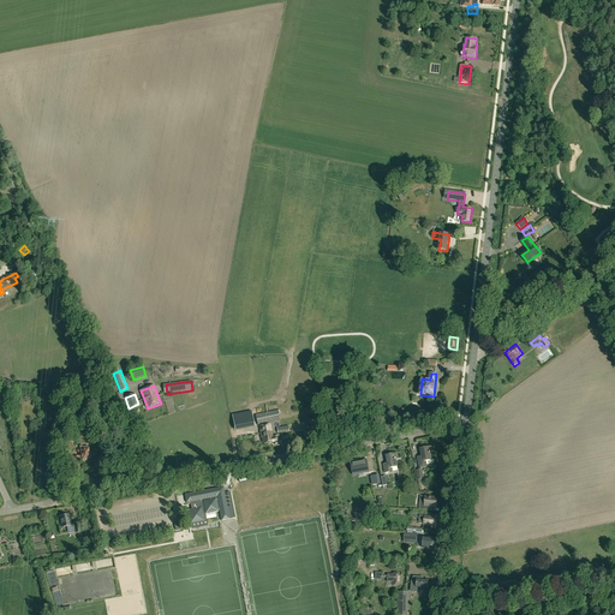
[(255,425),(280,421),(279,411),(256,416),(257,417),(254,417),(252,412),(233,416),(236,430),(255,427),(255,425)]
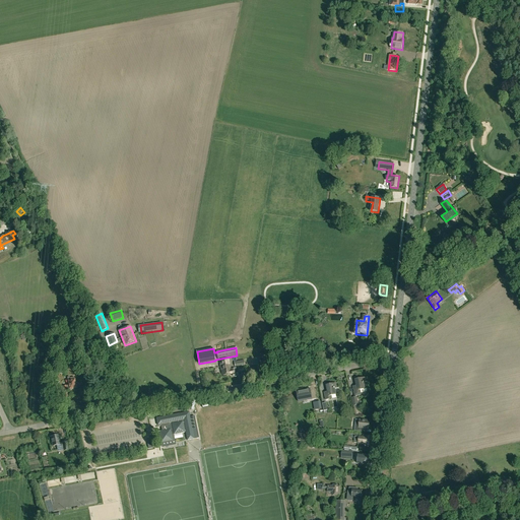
[(229,360),(219,361),(222,376),(233,375),(234,378),(238,377),(237,369),(231,370),(229,360)]
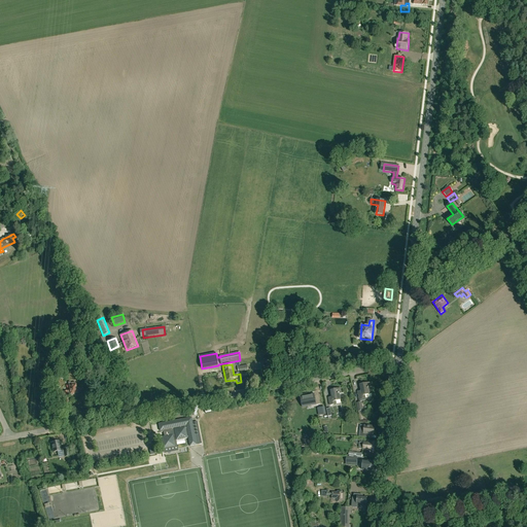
[(238,366),(239,373),(254,371),(253,364),(238,366)]
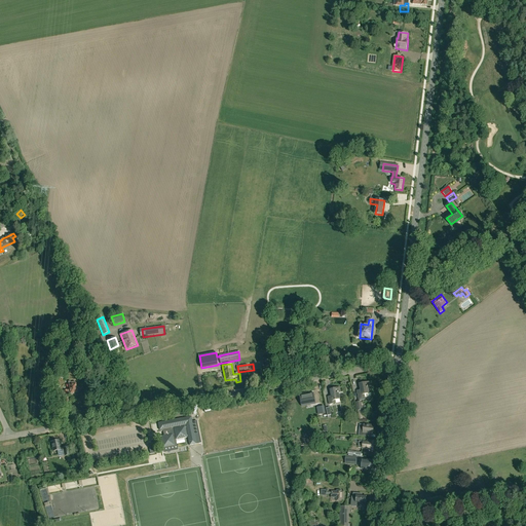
[(49,368),(51,372),(52,374),(61,371),(59,365),(49,368)]
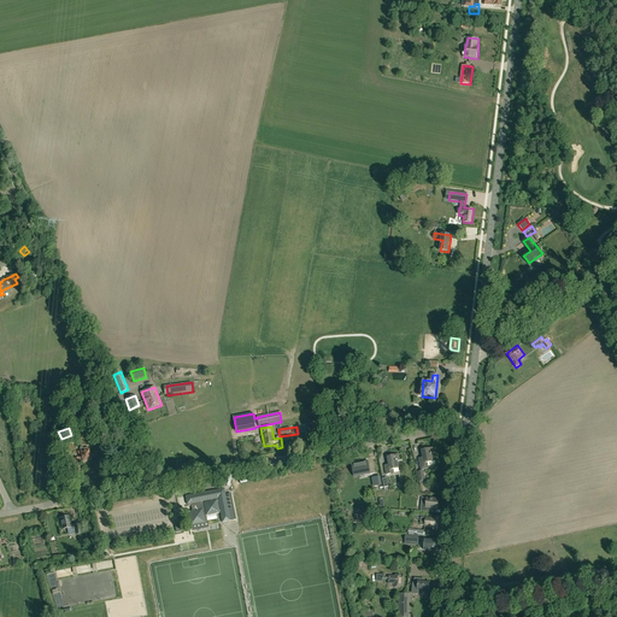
[(94,453),(90,454),(89,451),(88,447),(83,448),(82,447),(80,447),(81,453),(82,457),(80,458),(80,457),(72,459),(74,465),(81,463),(83,463),(92,460),(95,459),(94,453)]
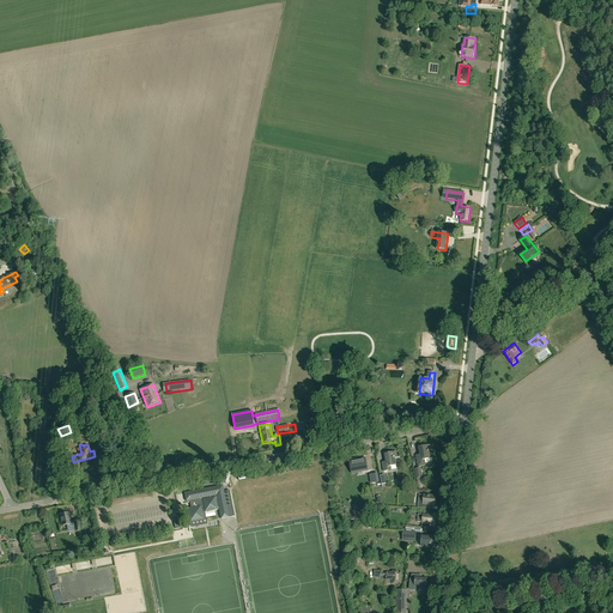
[(431,450),(430,445),(423,447),(423,448),(419,449),(420,455),(417,456),(418,465),(425,463),(425,460),(430,459),(429,451),(431,450)]
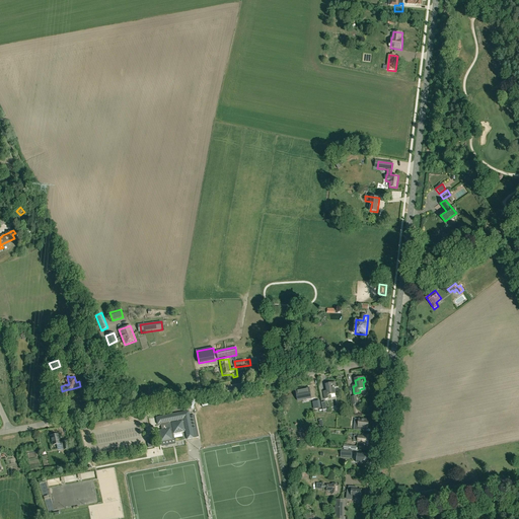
[(337,387),(336,382),(329,383),(329,384),(326,385),(327,391),(323,391),(325,398),(331,397),(330,394),(336,393),(335,387),(337,387)]
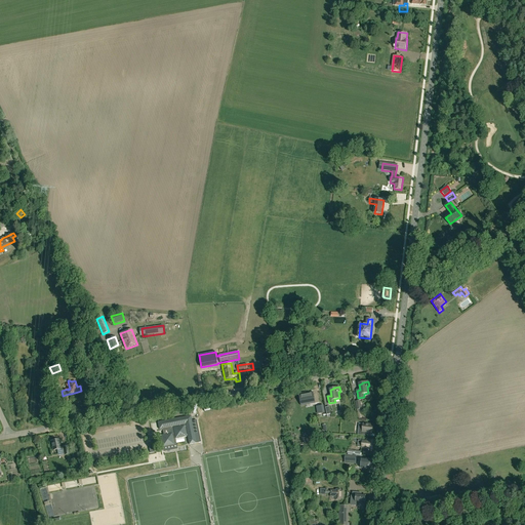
[(300,402),(301,404),(303,404),(306,403),(306,401),(308,401),(308,404),(315,403),(314,399),(315,399),(317,399),(316,394),(314,394),(314,393),(305,395),(305,394),(299,395),(300,399),(299,399),(299,401),(300,401),(300,402)]
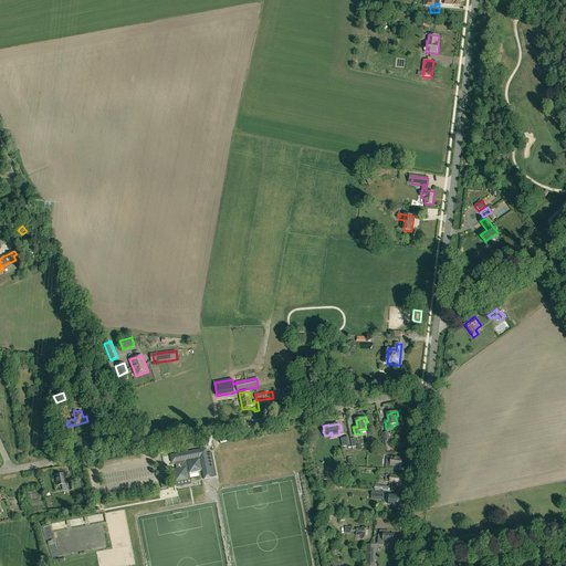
[(352,449),(352,444),(350,444),(349,437),(345,438),(345,439),(342,439),(343,446),(346,444),(346,446),(344,446),(345,450),(352,449)]
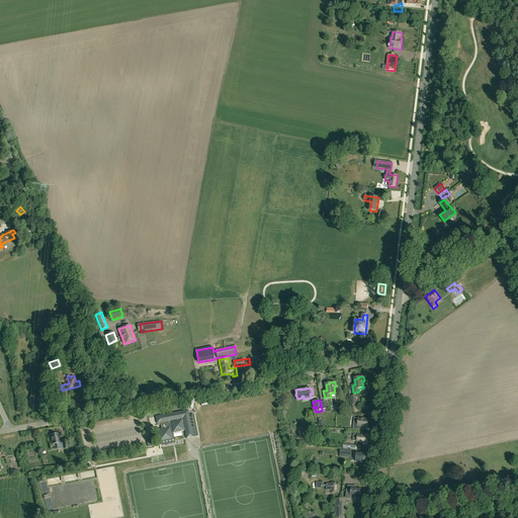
[(188,410),(156,417),(158,423),(159,425),(161,424),(162,429),(159,430),(161,441),(172,438),(171,433),(186,430),(187,438),(198,436),(197,431),(194,415),(189,416),(188,410)]
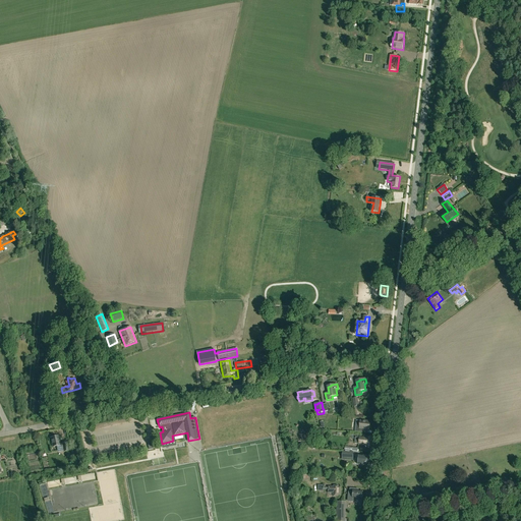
[(356,420),(355,431),(364,432),(365,428),(369,429),(369,428),(371,427),(371,425),(370,425),(370,421),(360,420),(360,421),(356,420)]
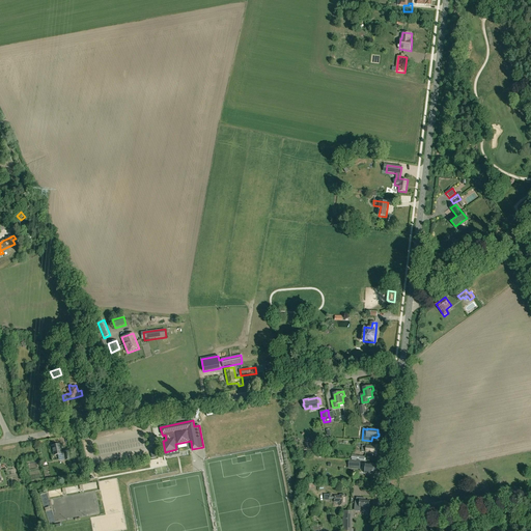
[(374,455),(379,455),(380,446),(378,446),(378,445),(371,444),(371,446),(363,445),(362,452),(374,454),(374,455)]
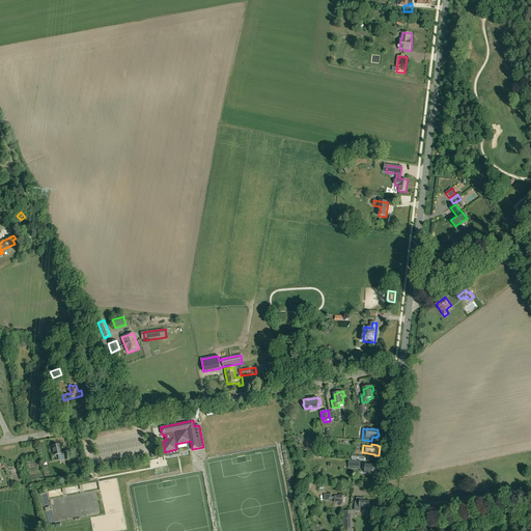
[(54,455),(58,454),(59,459),(65,458),(65,460),(70,459),(68,451),(61,453),(60,445),(52,446),(54,455)]
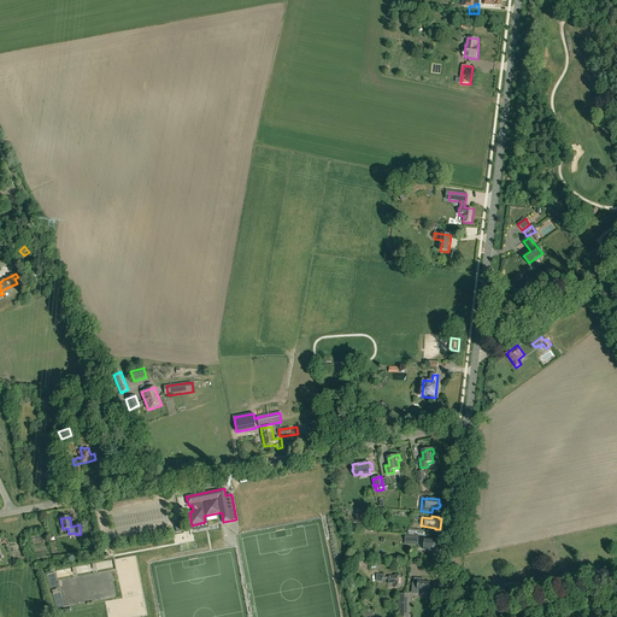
[(425,539),(424,550),(434,551),(434,548),(438,548),(439,540),(425,539)]
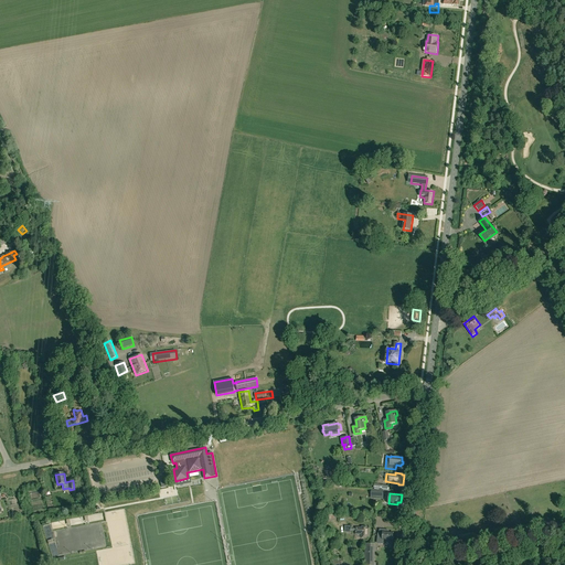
[(362,526),(362,528),(356,528),(351,528),(345,528),(345,533),(351,534),(351,531),(356,532),(356,534),(362,534),(362,539),(366,539),(366,537),(372,537),(372,528),(368,528),(368,526),(362,526)]
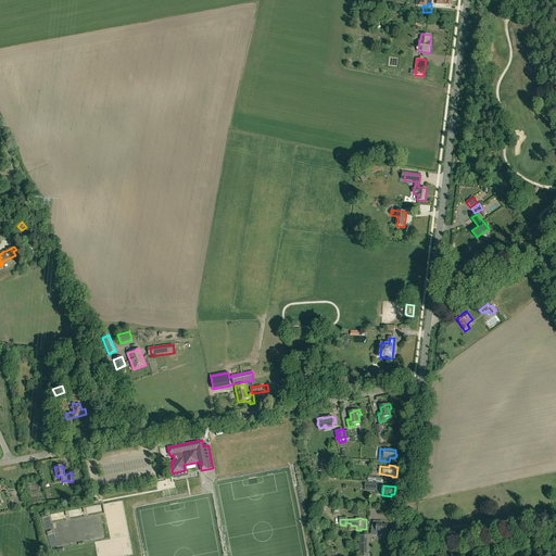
[(51,538),(57,535),(52,519),(46,520),(51,538)]
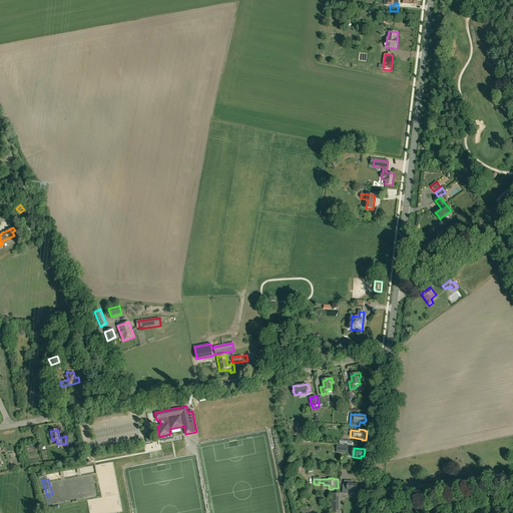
[(357,491),(358,484),(353,484),(353,482),(346,481),(345,487),(348,488),(348,490),(357,491)]
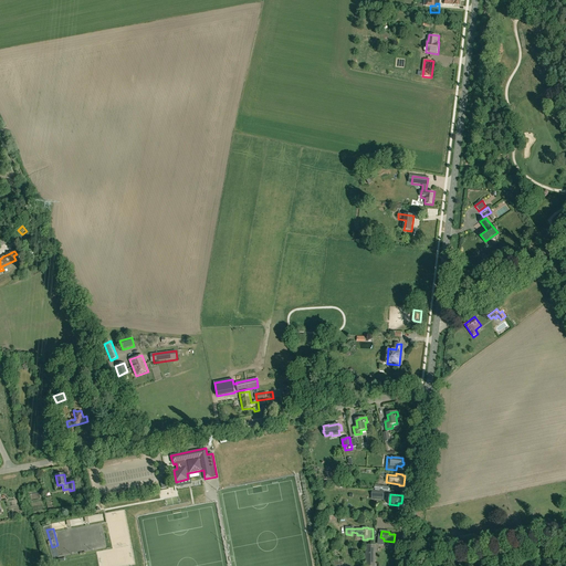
[(366,545),(365,565),(375,565),(376,545),(366,545)]
